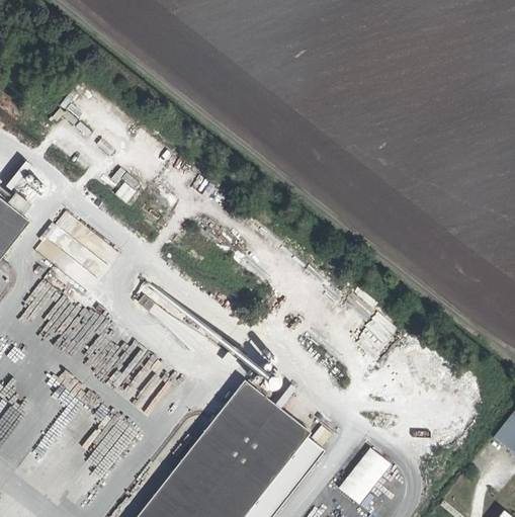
[(122,181),(114,192),(125,200),(134,189),(122,181)]
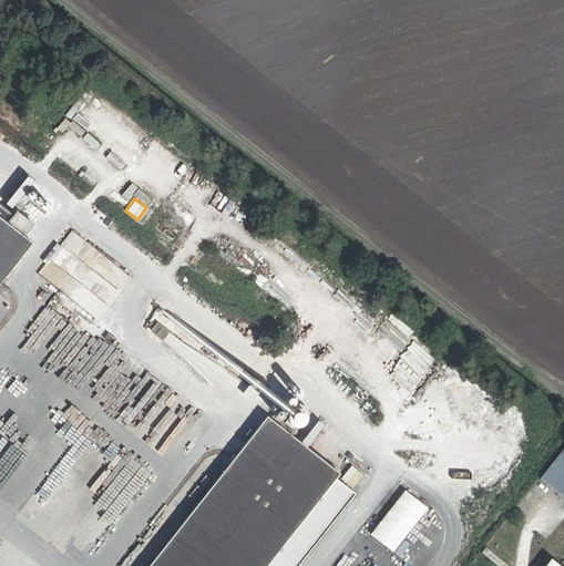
[(0,273),(26,242),(0,220),(0,273)]
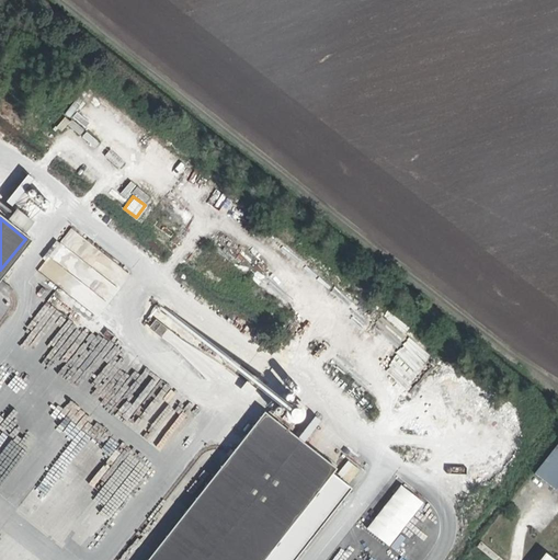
[(0,283),(31,243),(25,239),(0,270),(0,283)]
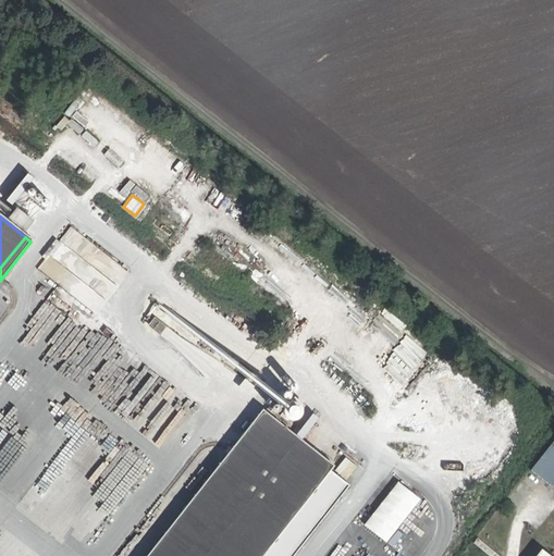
[(147,555),(262,555),(330,470),(333,466),(261,410),(147,555)]
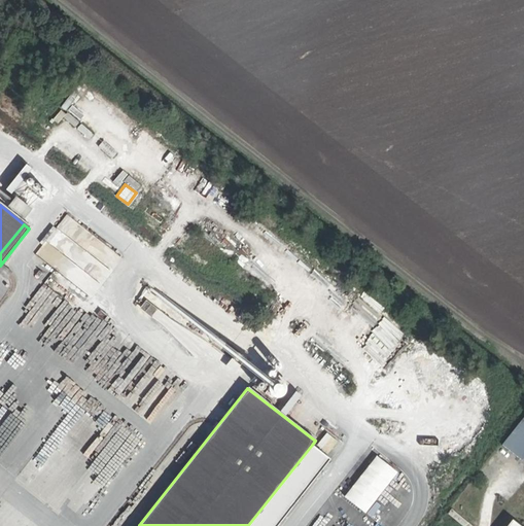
[(522,462),(523,460),(523,418),(502,447),(522,462)]
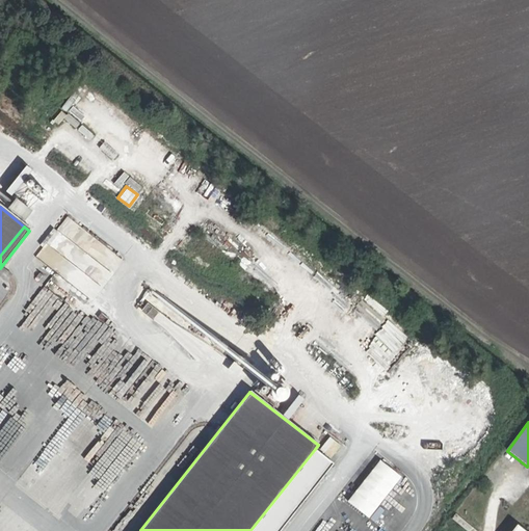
[(281,530),(334,463),(315,449),(250,530),(281,530)]
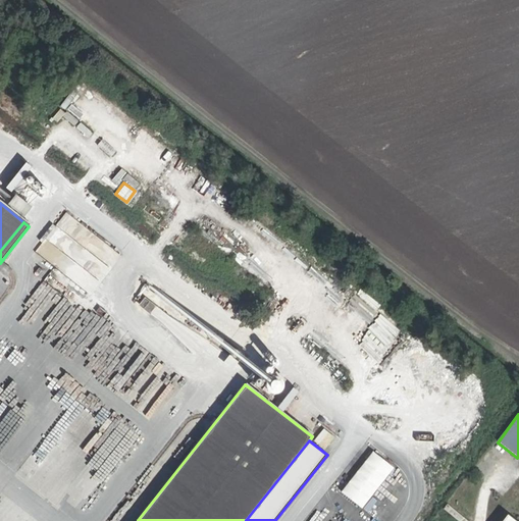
[(371,449),(340,490),(361,507),(393,464),(371,449)]
